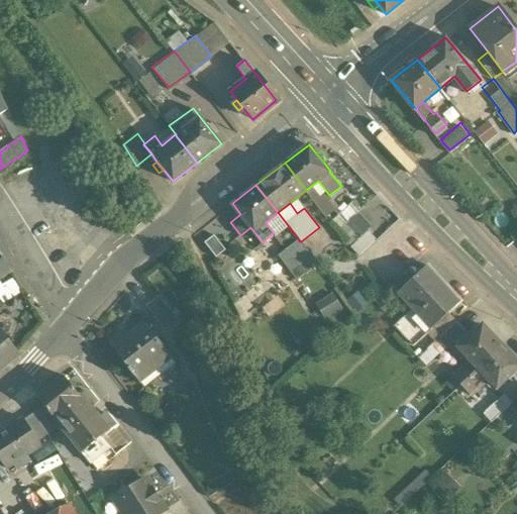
[(368,229),(350,245),(358,253),(376,237),(368,229)]
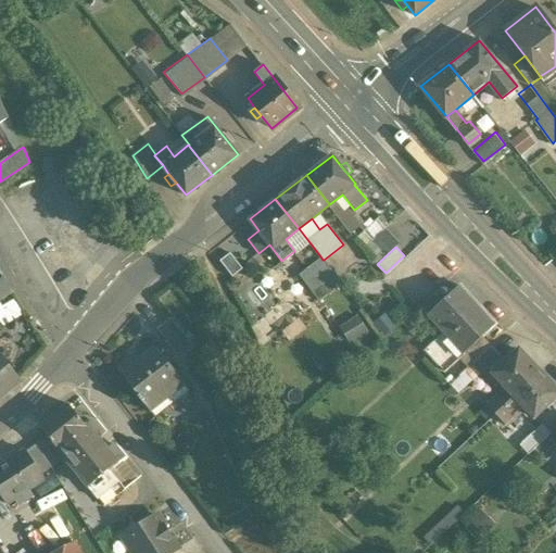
[(242,267),(230,252),(219,260),(231,276),(242,267)]
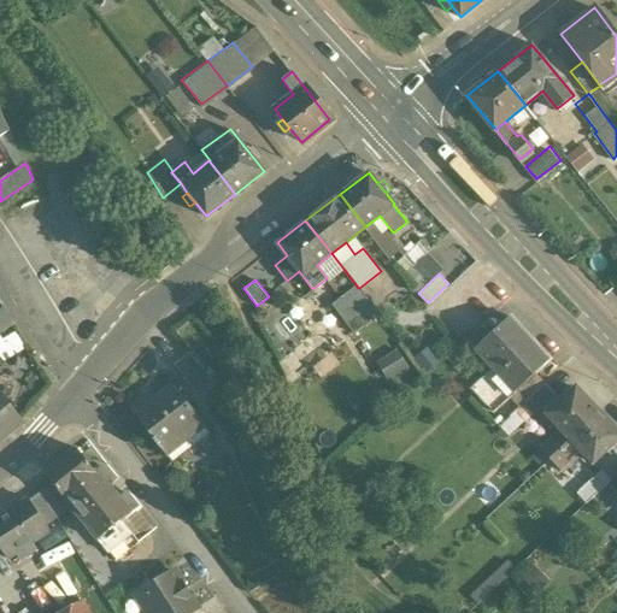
[(356,284),(331,304),(353,332),(378,312),(359,288),(358,288),(356,284)]
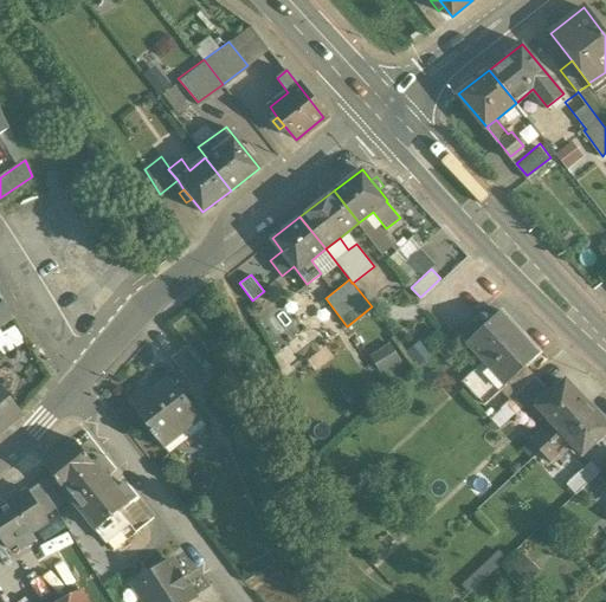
[(4,301),(0,302),(0,324),(13,317),(4,301)]
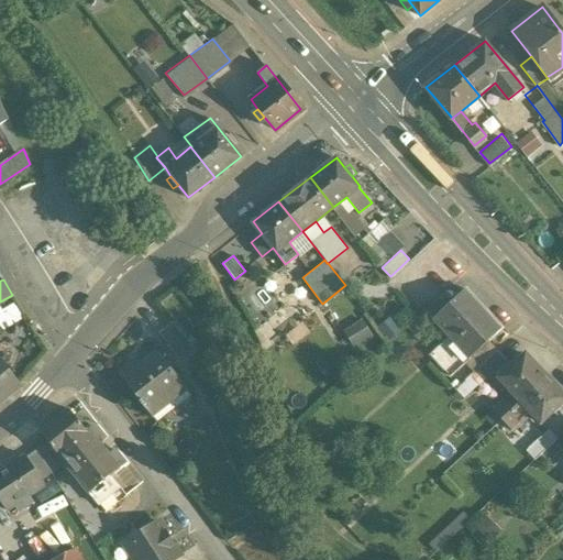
[(501,327),(465,288),(434,318),(451,336),(431,354),(451,374),(465,361),(488,339),(501,327)]
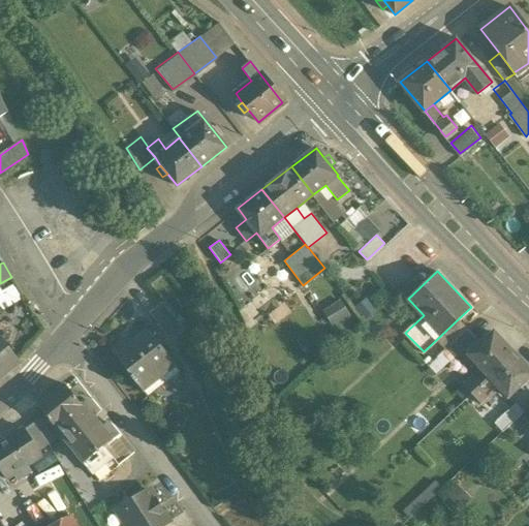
[(400,288),(382,306),(391,315),(408,299),(400,288)]
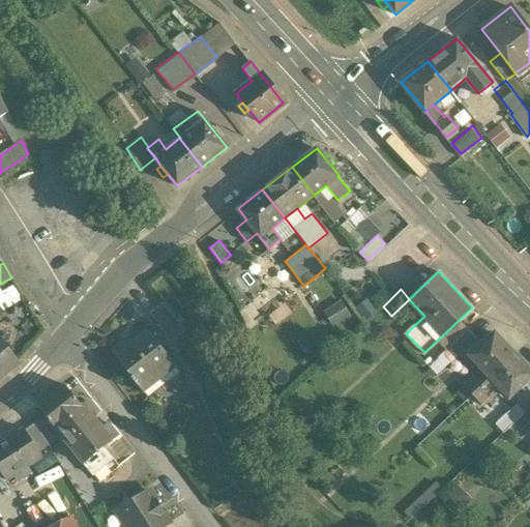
[(181,325),(164,302),(150,313),(168,335),(181,325)]
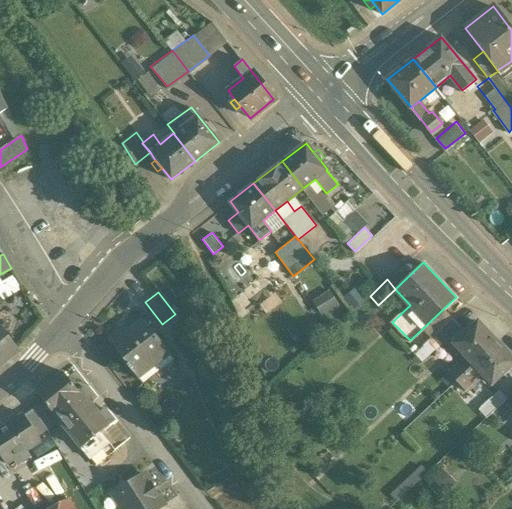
[(444,308),(423,328),(431,337),(435,334),(452,317),(444,308)]
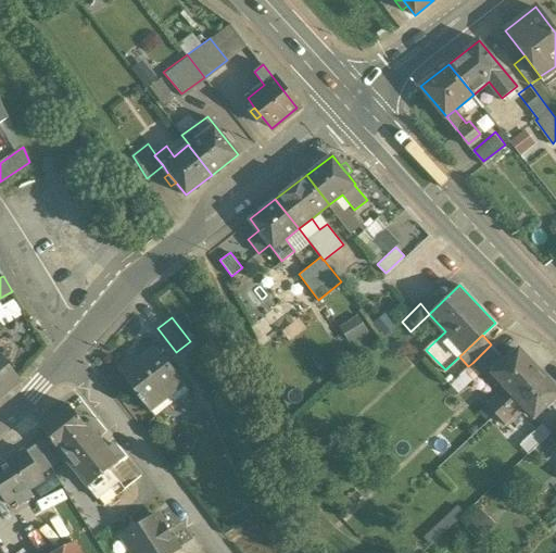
[(491,344),(472,363),(481,373),(500,354),(491,344)]
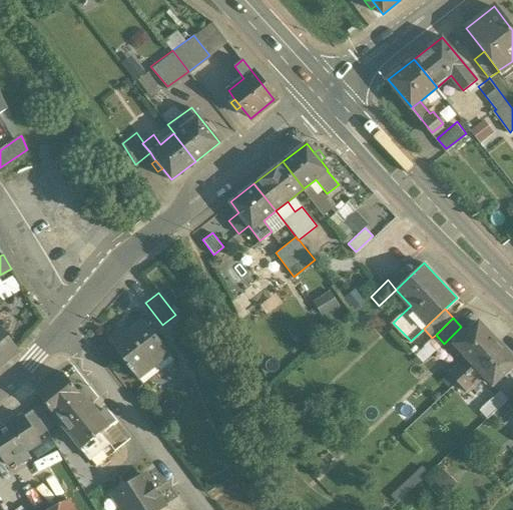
[(167,351),(144,320),(112,345),(128,365),(127,365),(132,371),(135,375),(167,351)]
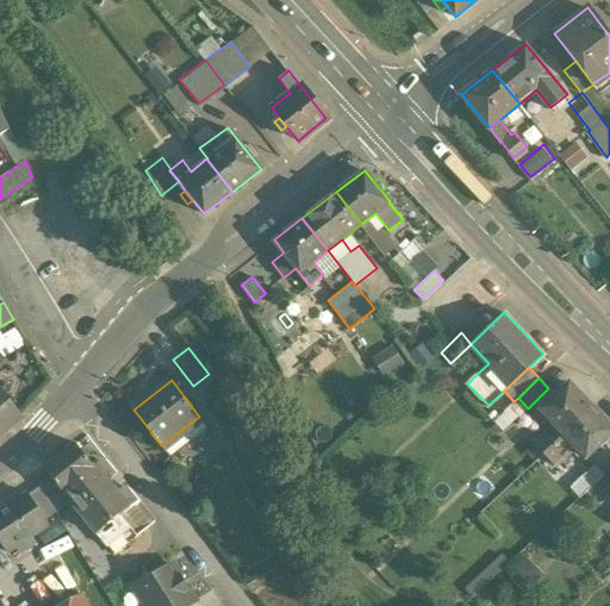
[(591,407),(568,382),(541,408),(564,433),(591,407)]
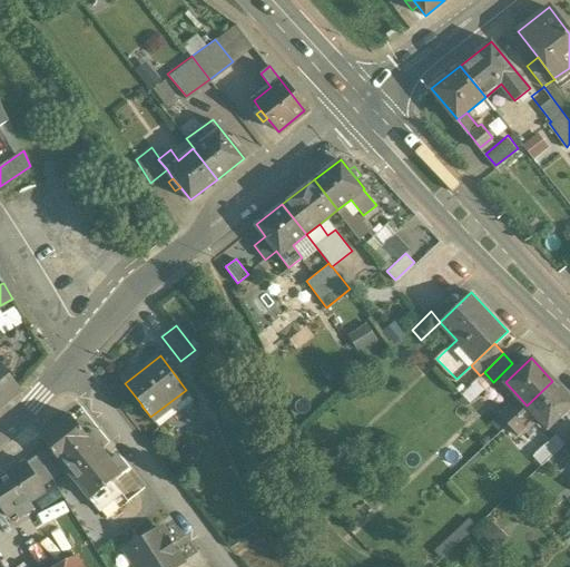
[(0,406),(5,402),(18,388),(0,364),(0,406)]
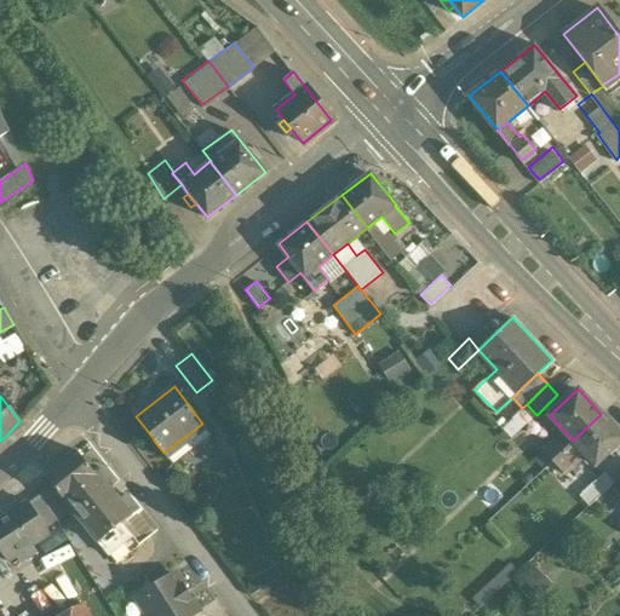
[(564,448),(550,461),(561,472),(583,452),(595,465),(609,452),(608,450),(619,439),(619,435),(601,414),(573,441),(564,448)]
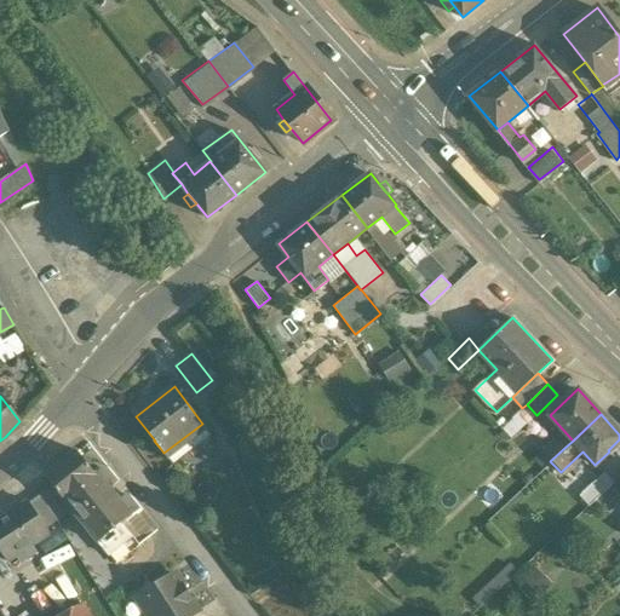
[(202,424),(164,453),(172,462),(211,433),(202,424)]
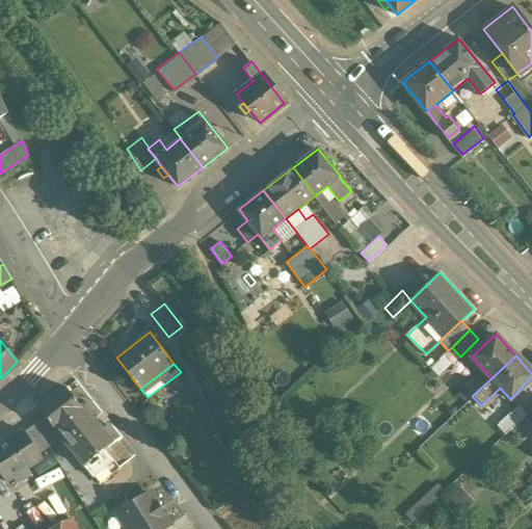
[(477,374),(463,387),(472,396),(484,385),(477,374)]
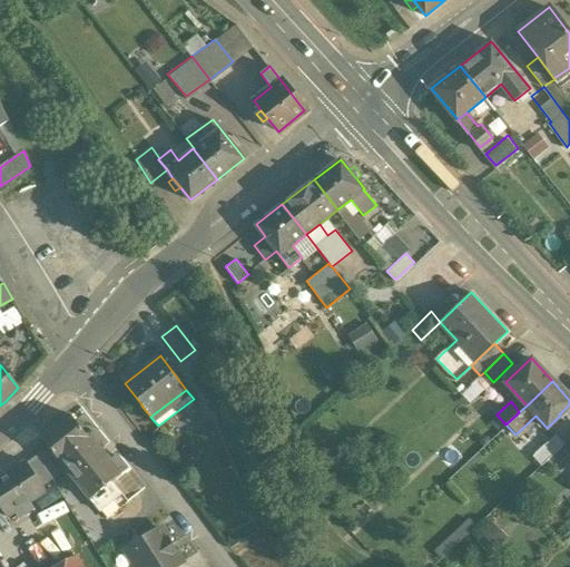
[(89,437),(70,413),(41,437),(48,447),(67,469),(90,498),(111,481),(121,473),(91,436),(89,437)]
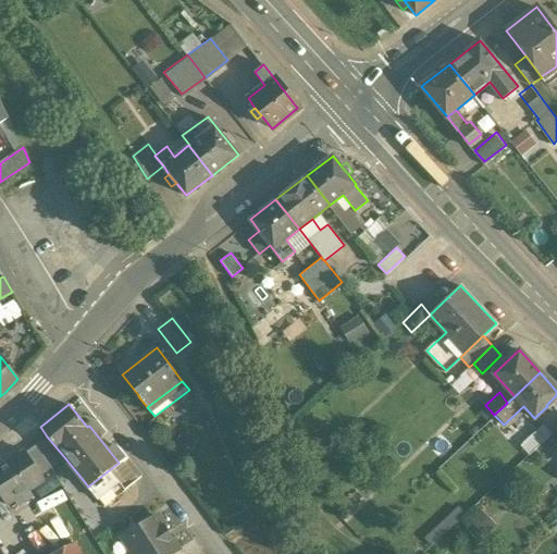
[(539,425),(522,440),(530,447),(546,432),(539,425)]
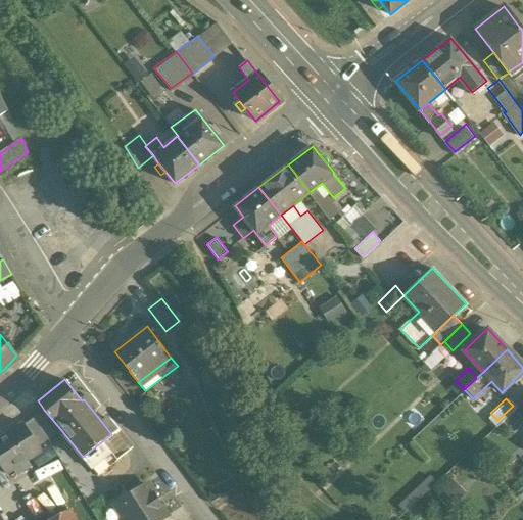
[(44,410),(34,417),(49,438),(61,430),(44,410)]
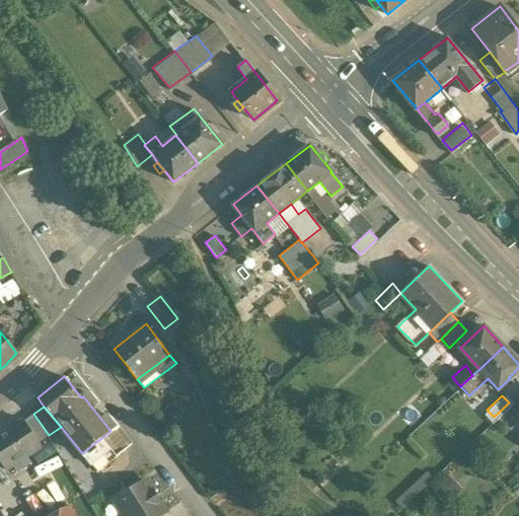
[(49,435),(33,414),(22,421),(36,442),(49,435)]
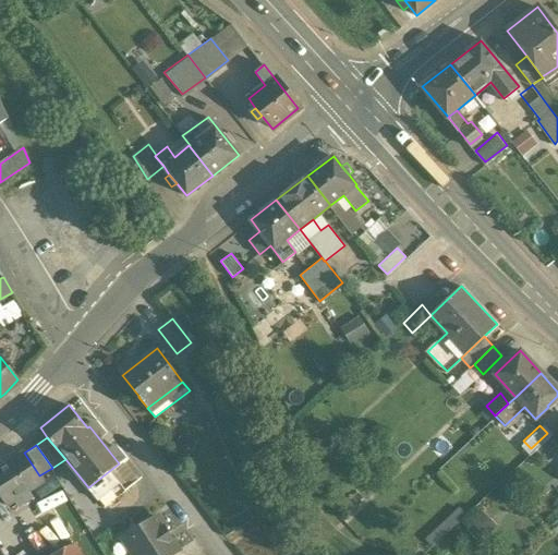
[(24,451),(0,467),(0,497),(4,504),(43,480),(39,475),(24,453),(24,451)]
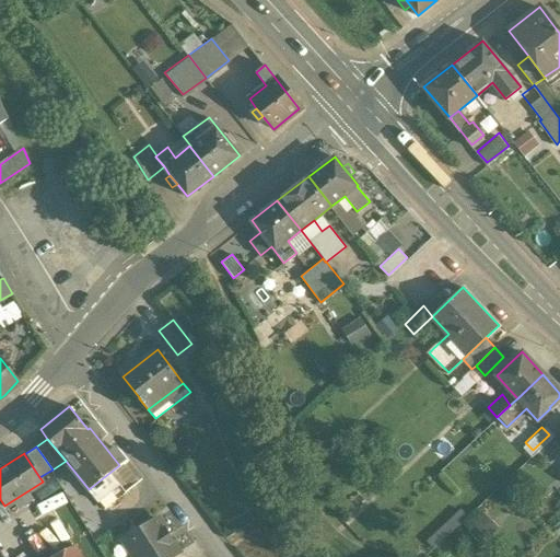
[(109,473),(89,489),(104,509),(113,501),(116,506),(119,502),(117,499),(125,491),(109,473)]
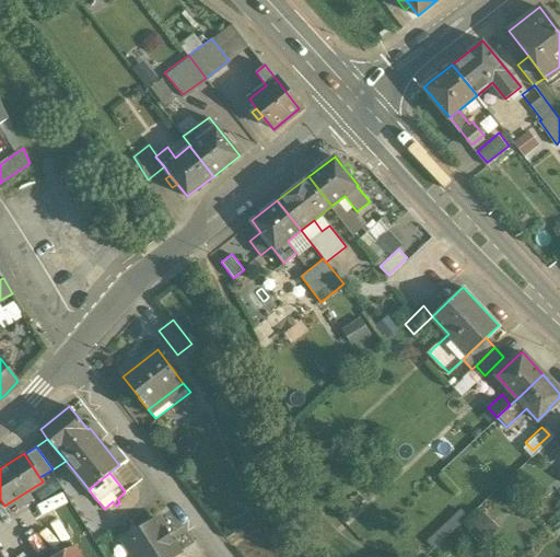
[(168,556),(178,552),(156,518),(125,538),(136,556),(168,556)]
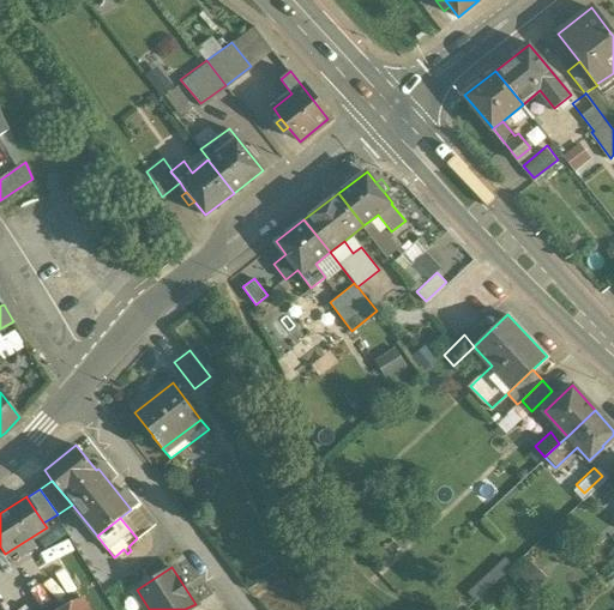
[(88,609),(80,598),(60,609),(88,609)]
